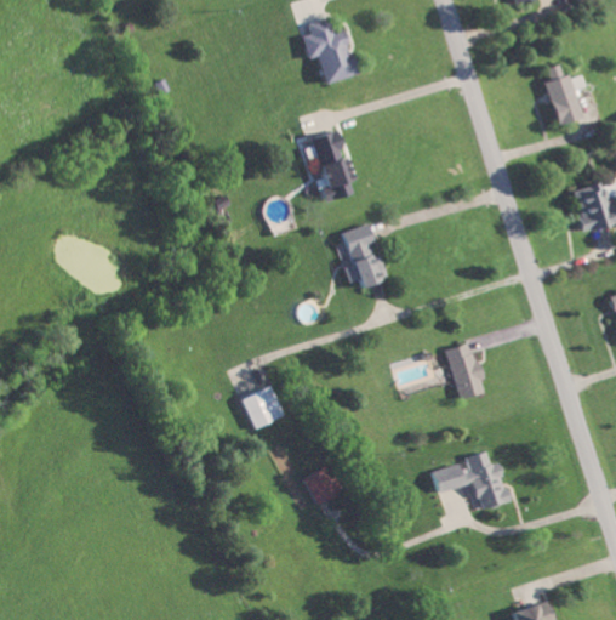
[(307,24),(309,34),(302,37),(307,60),(318,57),(325,84),(357,75),(344,30),(331,34),(328,18),(307,24)]
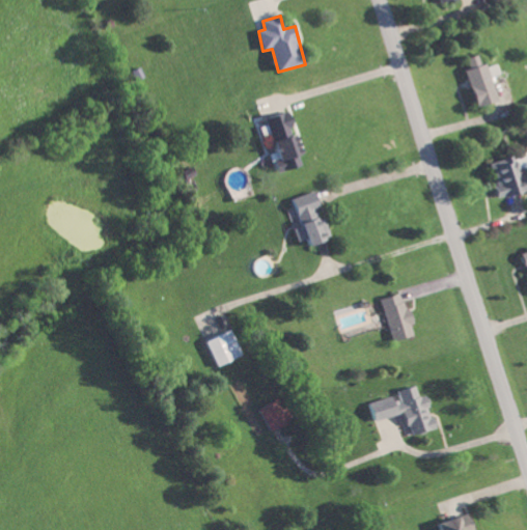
[(495,101),(484,63),(480,64),(477,55),(466,58),(469,68),(465,70),(474,107),(495,101)]
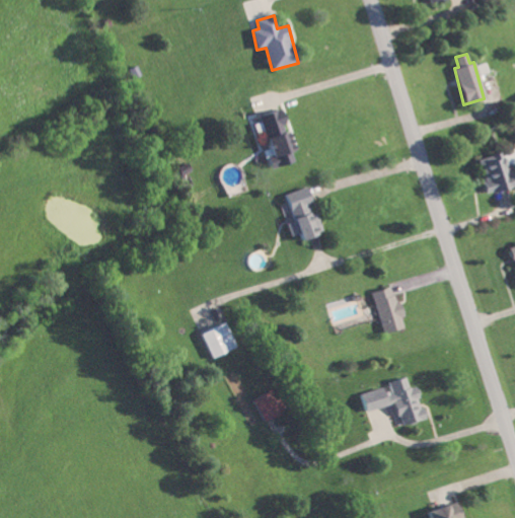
[(296,162),(283,108),(263,114),(266,130),(269,129),(271,137),(266,138),(273,167),(296,162)]
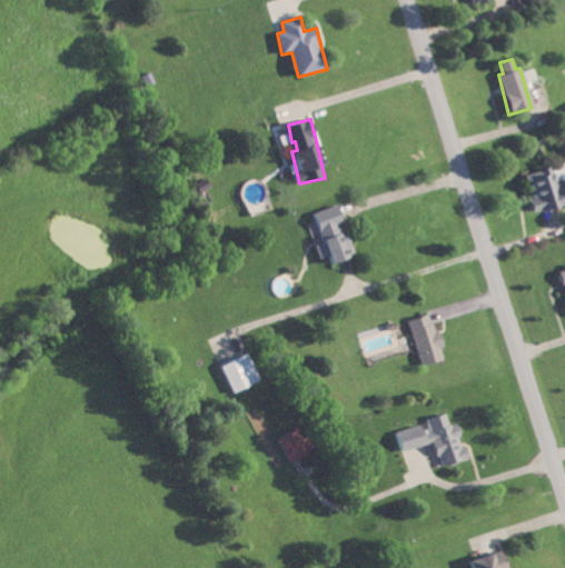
[(524,175),(533,212),(564,205),(561,188),(556,189),(551,168),(524,175)]
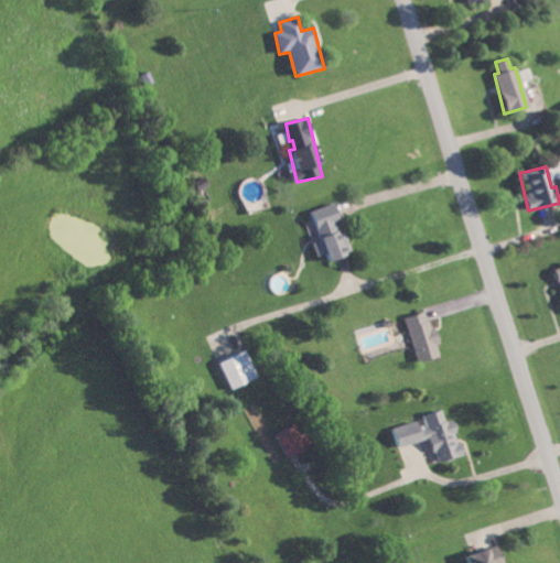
[(325,262),(351,253),(333,204),(310,212),(320,239),(311,241),(316,258),(323,256),(325,262)]
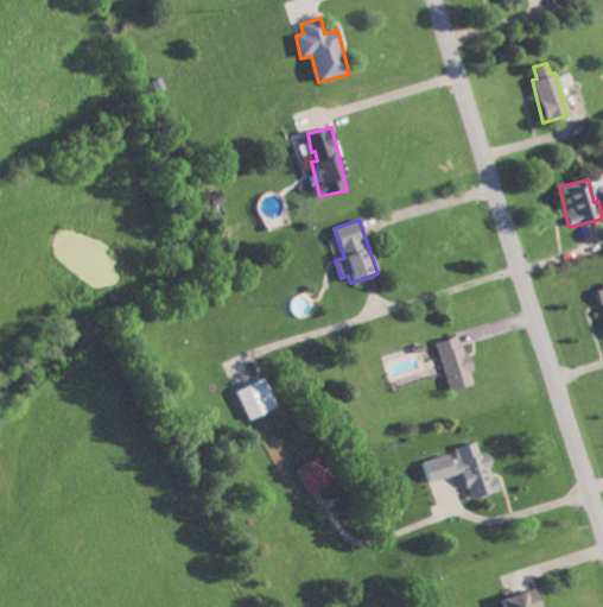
[(450,391),(475,385),(462,336),(437,342),(450,391)]
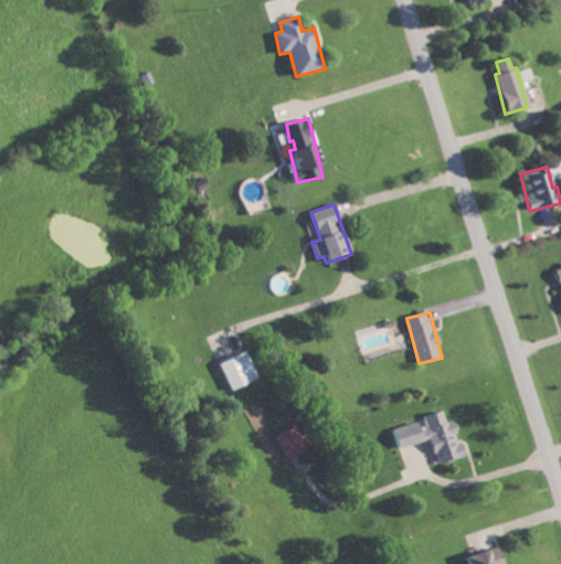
[(220,364),(232,391),(261,379),(249,351),(220,364)]
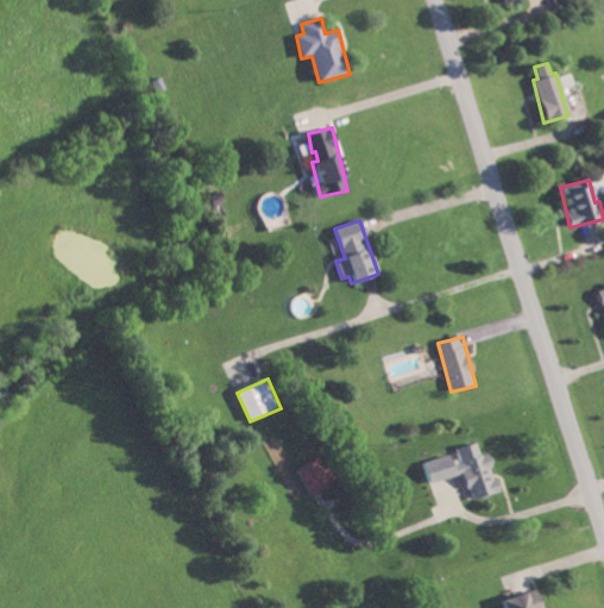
[(465,475),(472,501),(499,494),(490,455),(483,456),(479,443),(459,449),(463,464),(452,467),(450,457),(425,463),(429,484),(465,475)]
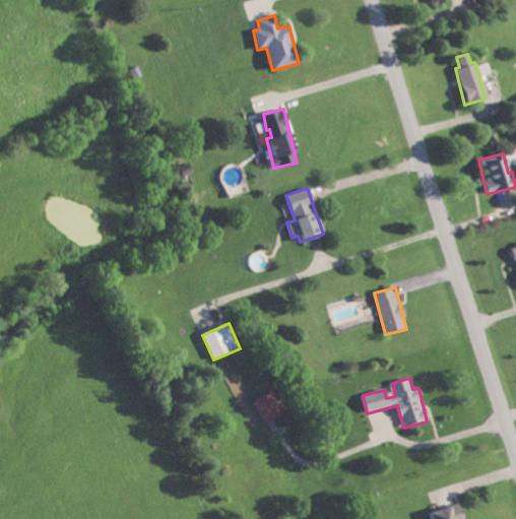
[(283,414),(271,392),(255,401),(266,423),(283,414)]
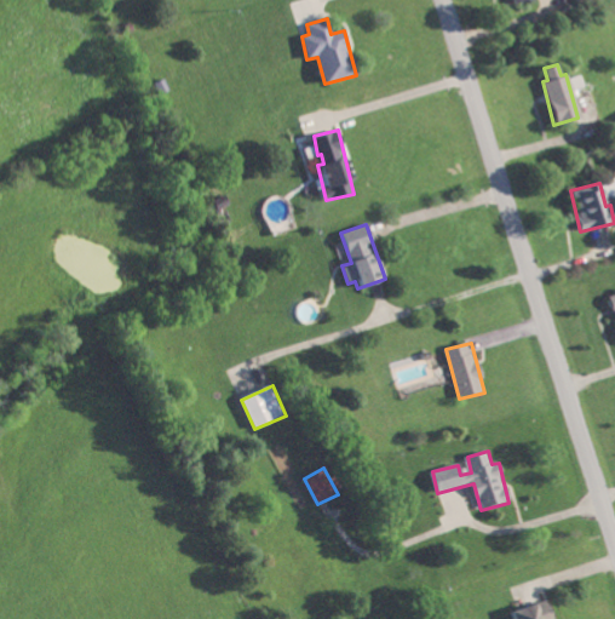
[(547,618),(544,602),(509,611),(511,618),(547,618)]
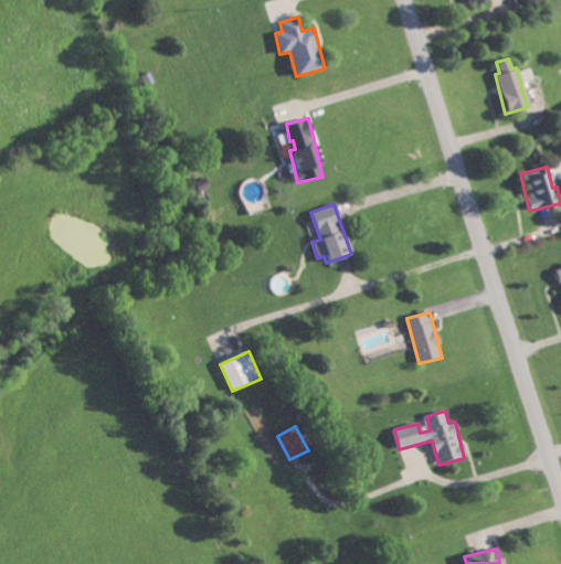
All buildings are outlined.
